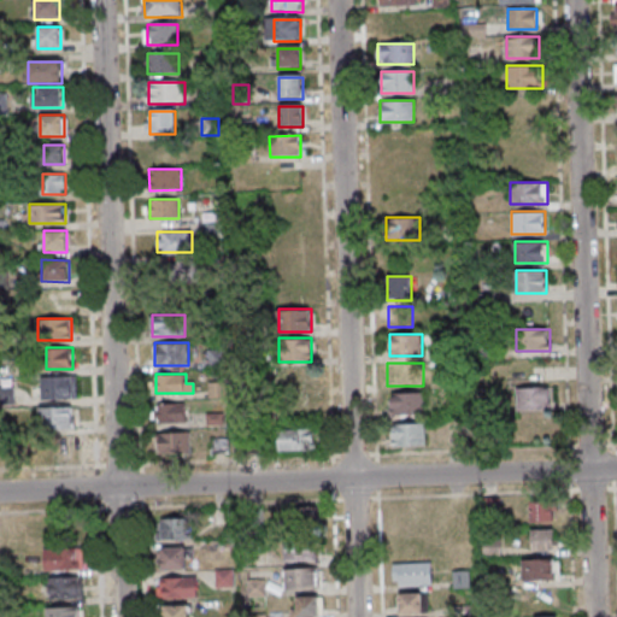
[(72,399),(72,376),(42,376),(42,399),(72,399)]
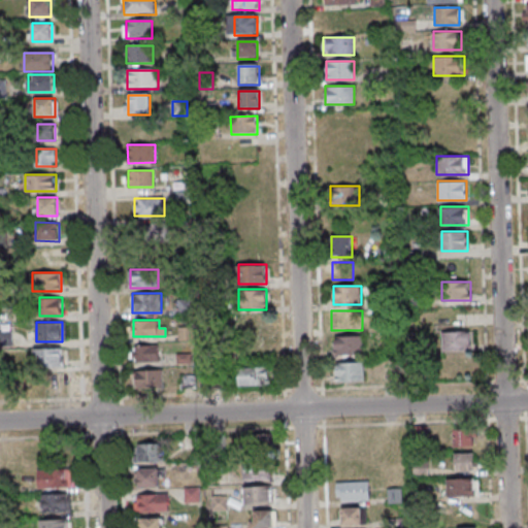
[(443,331),(443,351),(471,351),(471,331),(443,331)]
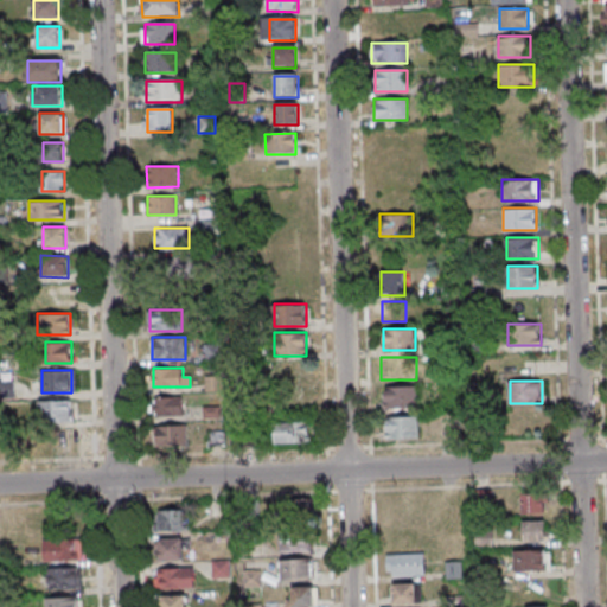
[(385,387),(385,408),(417,408),(417,387),(385,387)]
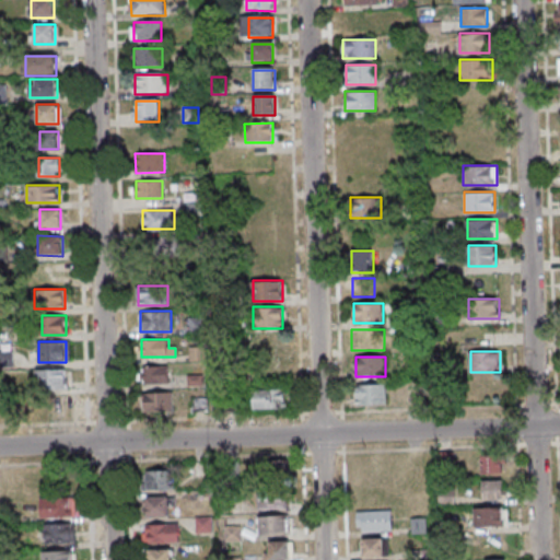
[(167,384),(167,366),(141,366),(141,384),(167,384)]
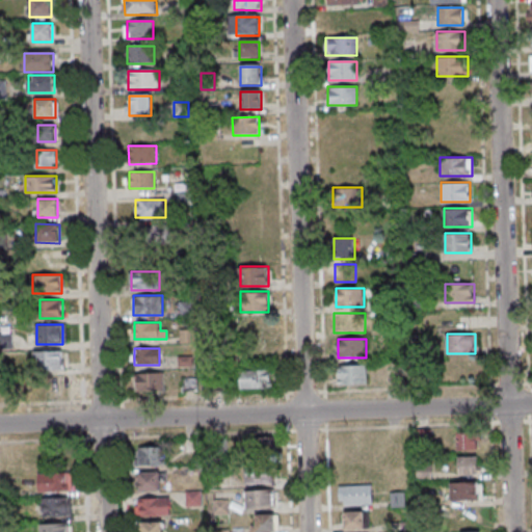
[(64,370),(64,351),(35,351),(35,370),(64,370)]
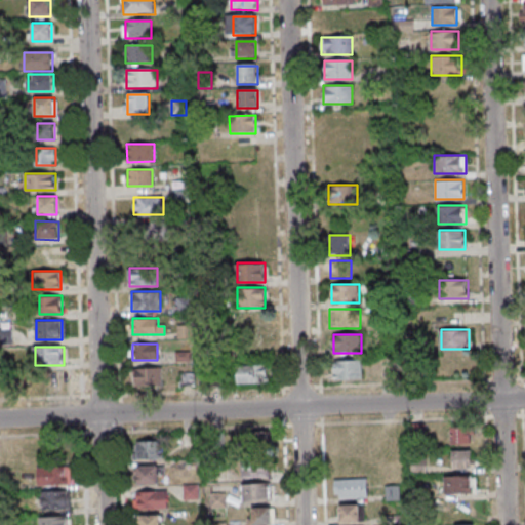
[(332,360),(332,379),(363,379),(363,360),(332,360)]
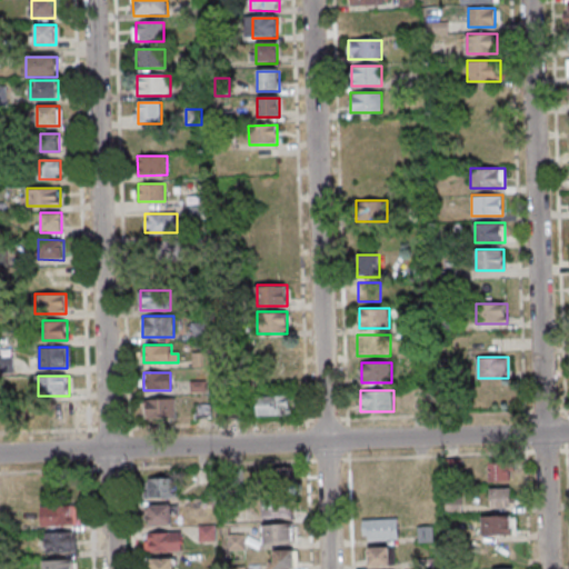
[(290,396),(257,396),(257,417),(290,417),(290,396)]
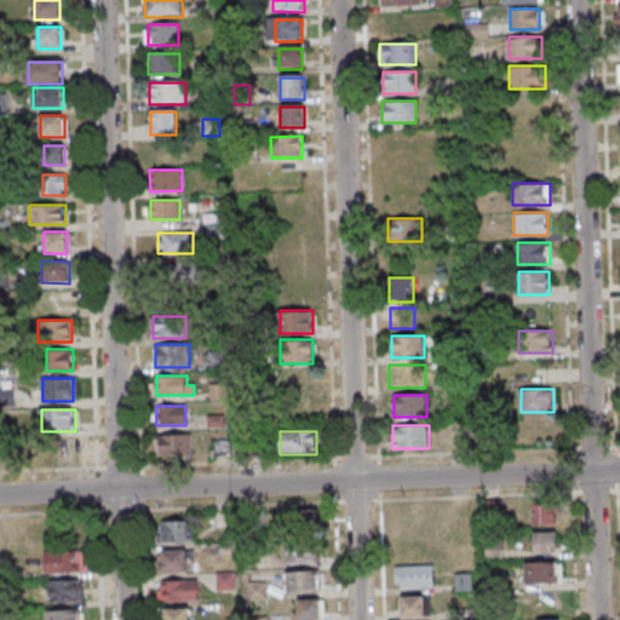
[(159,435),(159,457),(191,457),(191,435),(159,435)]
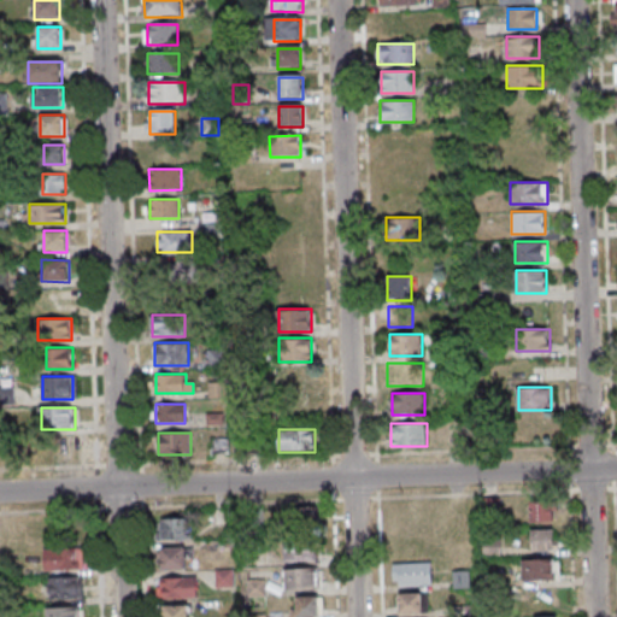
[(212,454),(228,454),(228,439),(211,439),(212,454)]
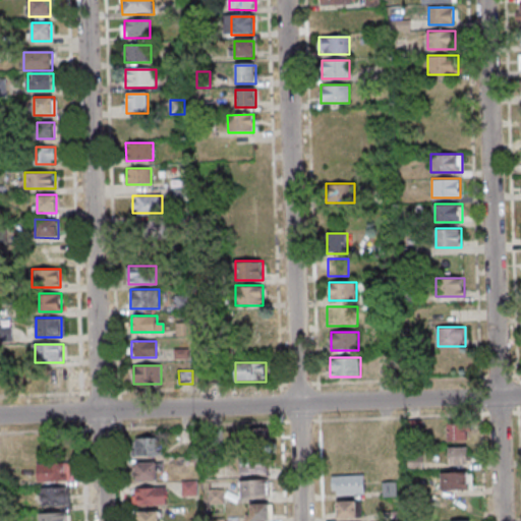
[(468,422),(448,422),(448,440),(468,440),(468,422)]
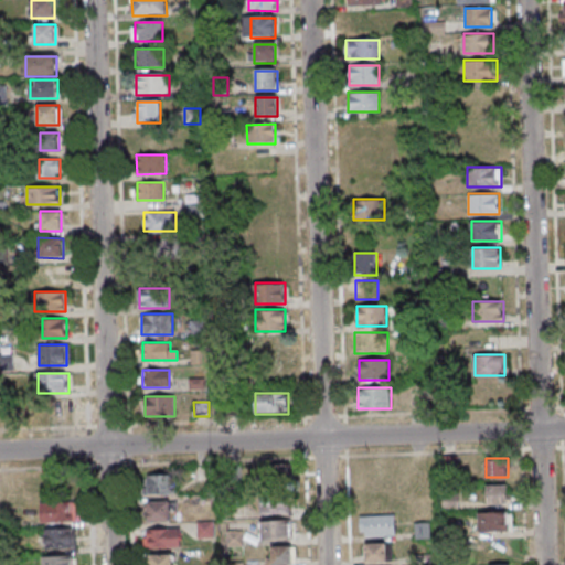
[(147,475),(147,493),(176,493),(176,475),(147,475)]
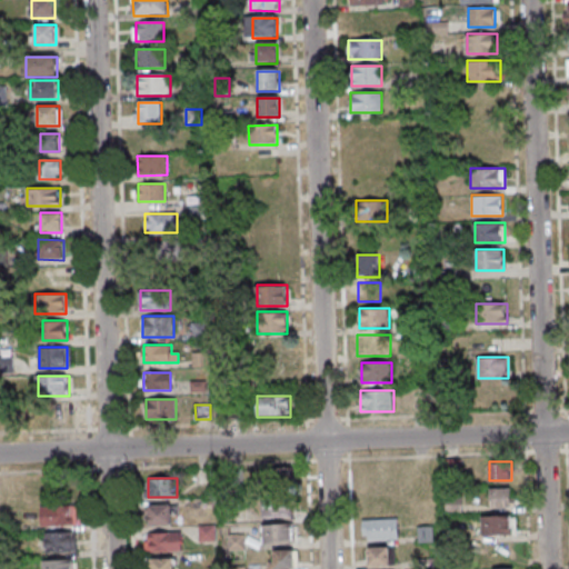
[(512,487),(490,487),(490,507),(512,507),(512,487)]
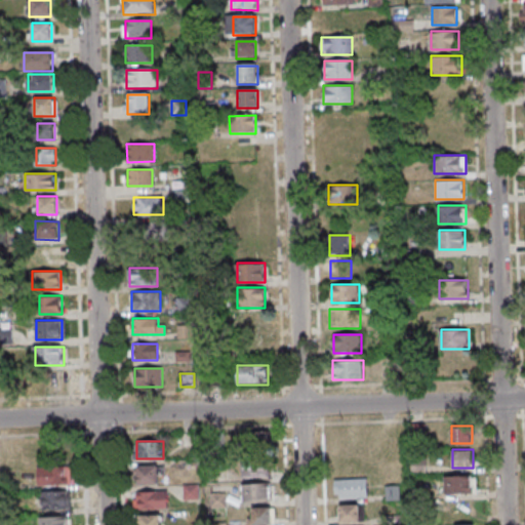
[(269,477),(269,462),(243,462),(243,477),(269,477)]
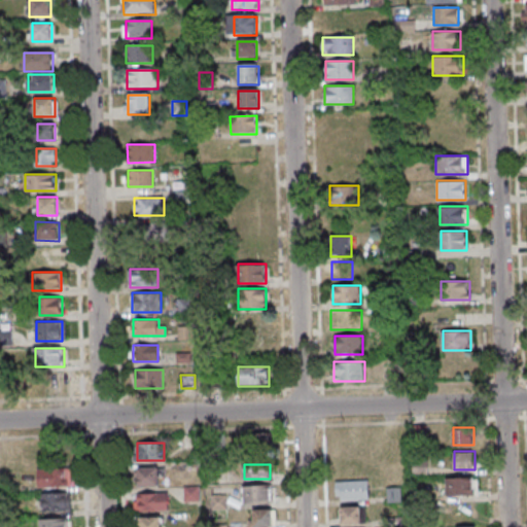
[(138,486),(159,486),(159,467),(138,467),(138,486)]
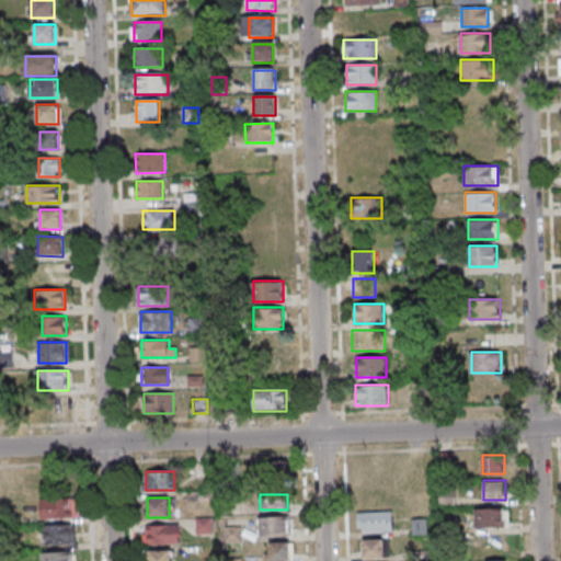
[(75,499),(41,499),(41,519),(75,519),(75,499)]
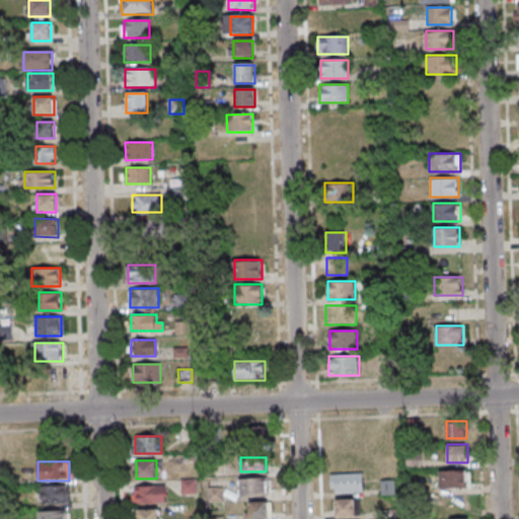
[(470,488),(470,469),(440,469),(440,488),(470,488)]
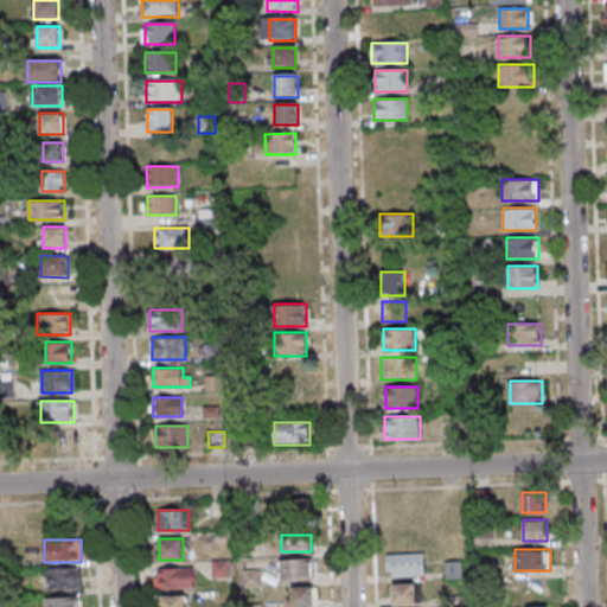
[(423,576),(423,555),(387,555),(387,576),(423,576)]
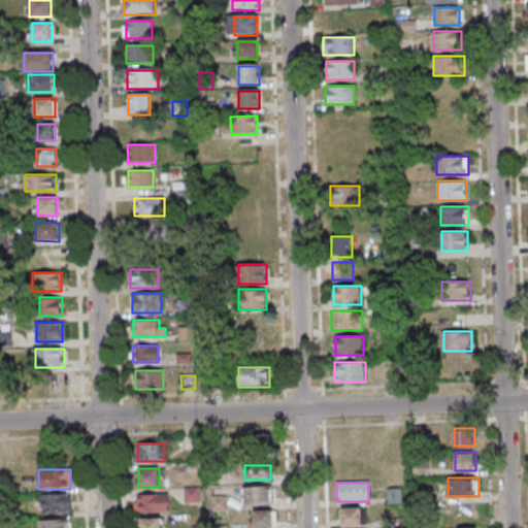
[(272,488),(244,488),(244,504),(272,504),(272,488)]
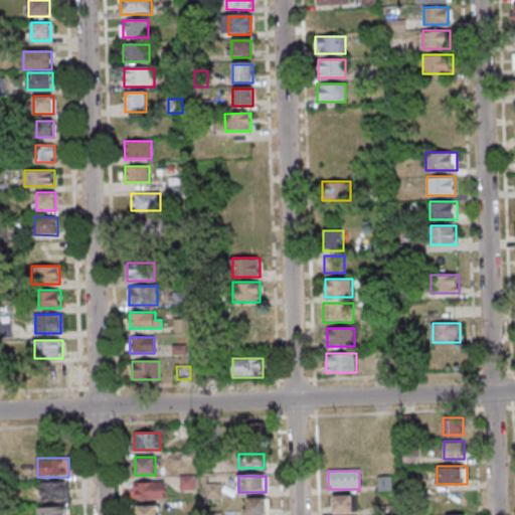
[(69,481),(40,481),(40,500),(69,500),(69,481)]
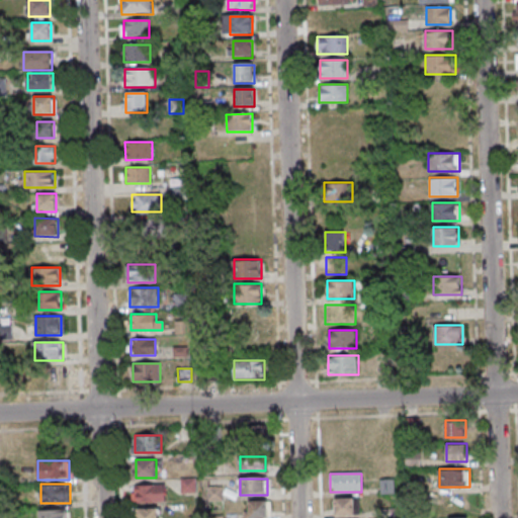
[(133,485),(133,503),(166,503),(166,485),(133,485)]
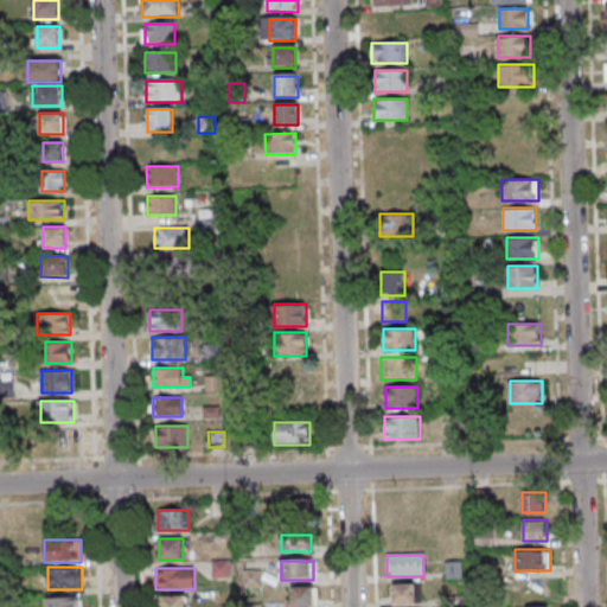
[(417,604),(416,583),(393,585),(393,605),(417,604)]
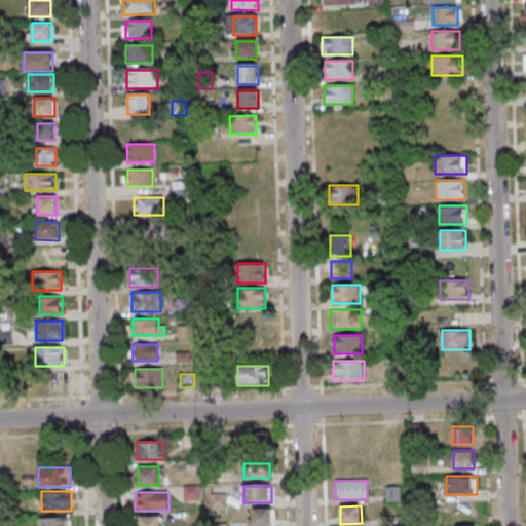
[(251,509),(250,525),(273,525),(273,509),(251,509)]
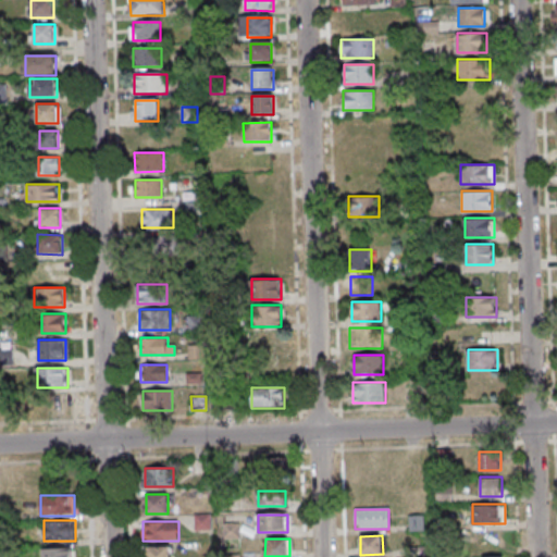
[(169,556),(170,546),(147,546),(147,556),(169,556)]
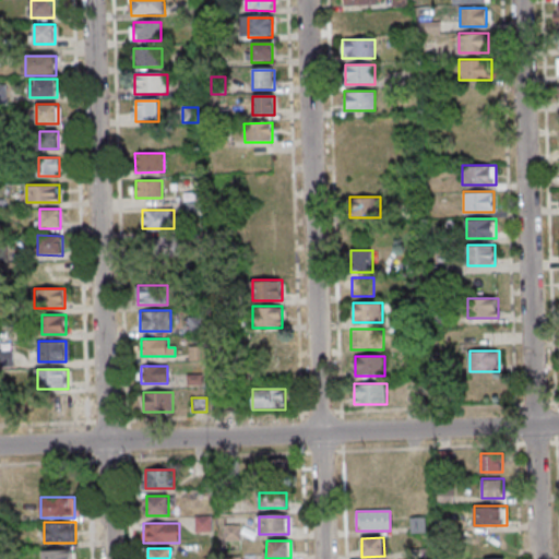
[(43,558),(71,558),(72,549),(43,550),(43,558)]
